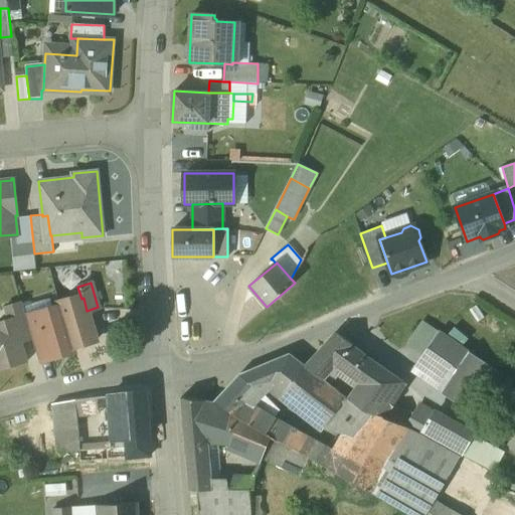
[(81,299),(73,301),(67,298),(58,301),(60,305),(72,347),(76,345),(78,342),(83,340),(83,343),(96,340),(87,311),(83,298),(81,299)]
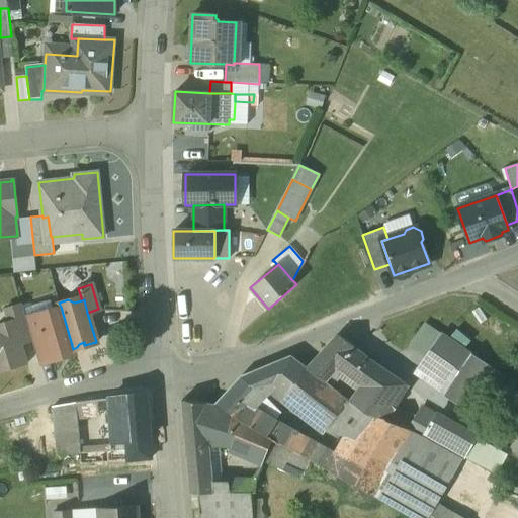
[(22,305),(3,310),(6,322),(11,337),(14,336),(16,343),(20,342),(21,345),(32,341),(30,333),(22,305)]
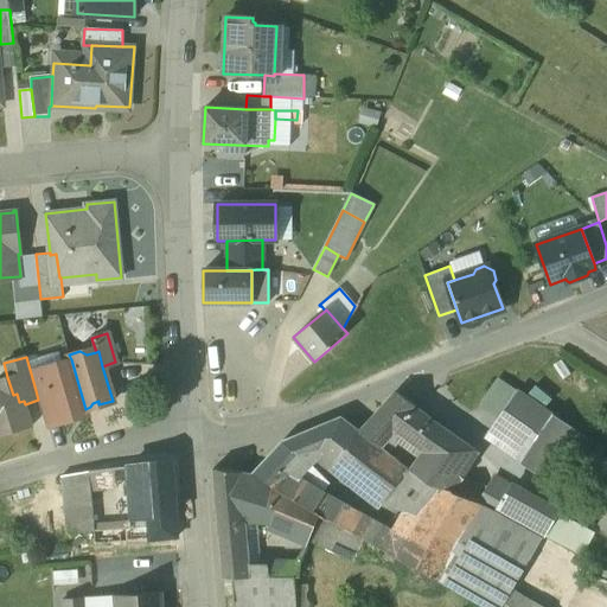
[(71,359),(62,362),(58,369),(46,372),(50,385),(59,419),(61,420),(72,416),(71,413),(78,411),(83,414),(87,413),(85,409),(71,359)]
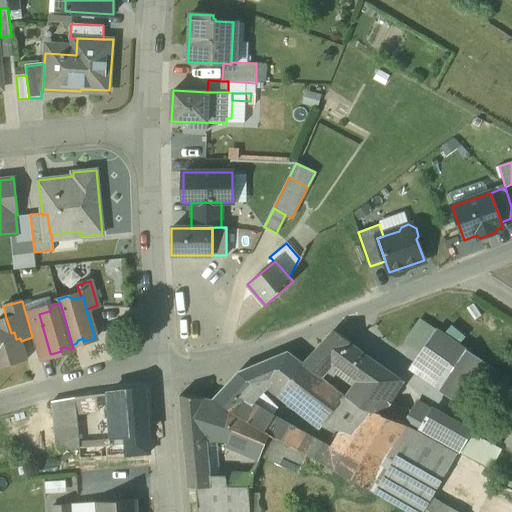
[(0,367),(26,360),(21,341),(20,338),(16,339),(14,332),(11,333),(6,318),(0,319),(0,367)]
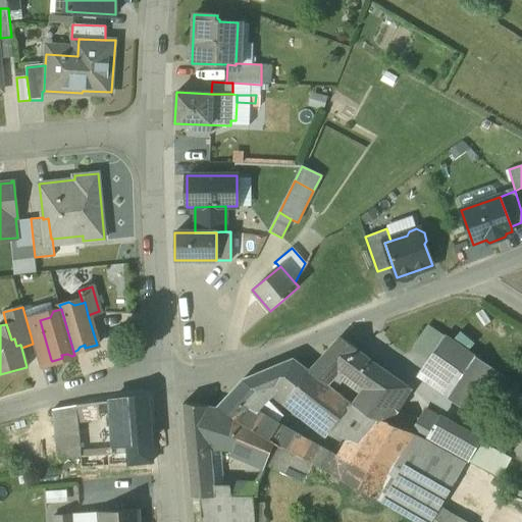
[(428,326),(414,349),(429,359),(445,336),(428,326)]
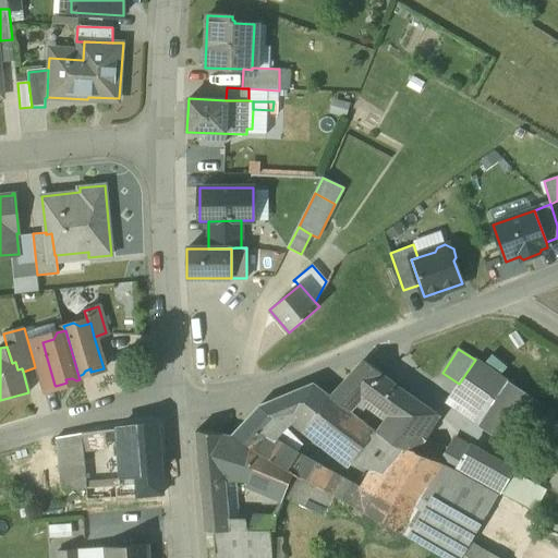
[(46,354),(33,359),(35,367),(41,389),(55,385),(46,354)]
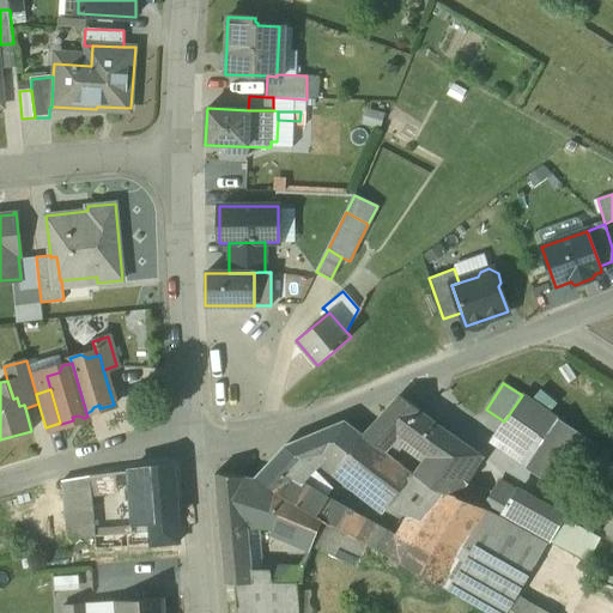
[(576,431),(522,395),(504,422),(490,442),(544,479),(576,431)]
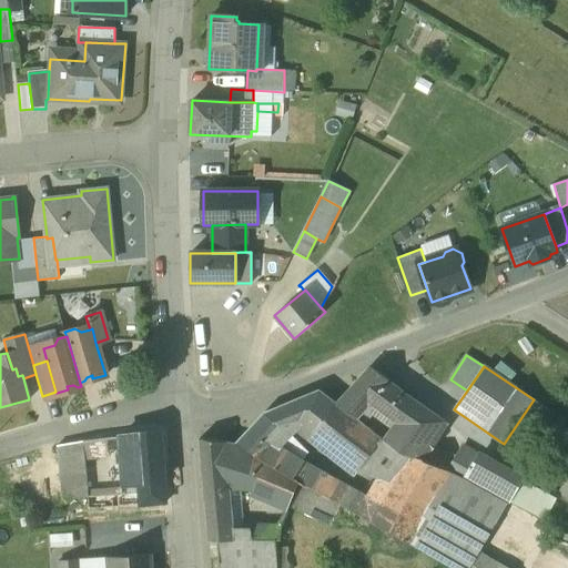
[(414,399),(372,368),(337,405),(354,418),(367,404),(396,422),(414,399)]
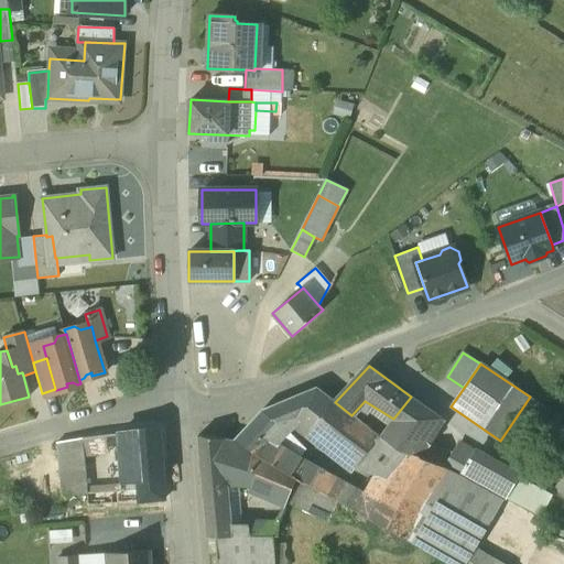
[(335,402),(317,388),(284,401),(297,420),(306,430),(355,468),(379,436),(351,415),(335,402)]
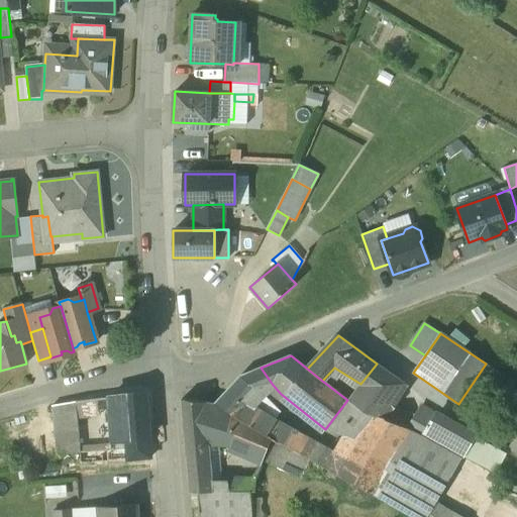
[(360,384),(348,401),(366,413),(372,415),(381,417),(404,384),(377,364),(360,384)]
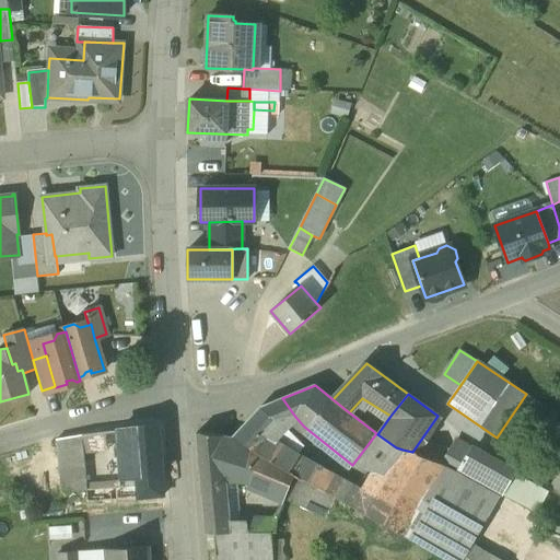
[(526,394),(497,438),(527,430),(543,408),(526,394)]
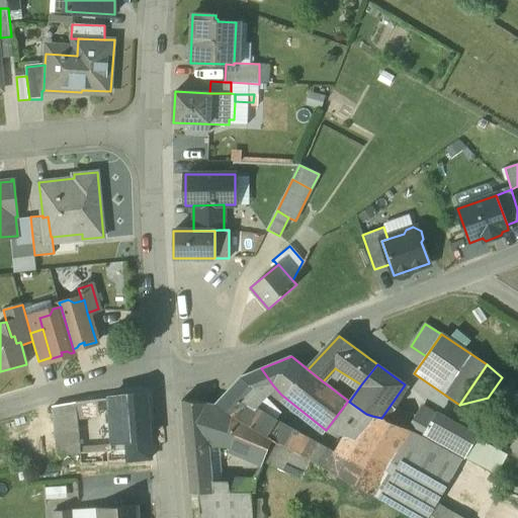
[(261,368),(242,376),(216,406),(230,416),(229,418),(257,433),(267,416),(248,404),(259,391),(273,385),(261,368)]
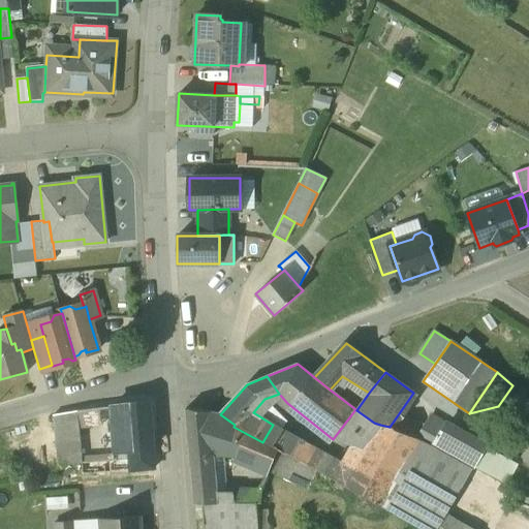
[(528,395),(512,385),(498,406),(528,426),(528,395)]
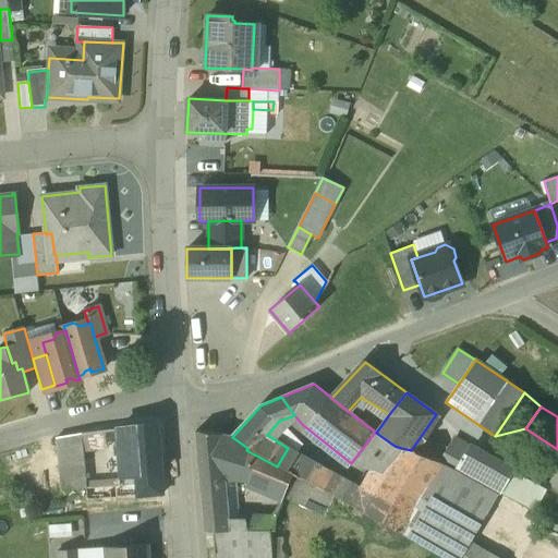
[(156,423),(118,428),(122,484),(135,483),(135,496),(161,494),(156,423)]
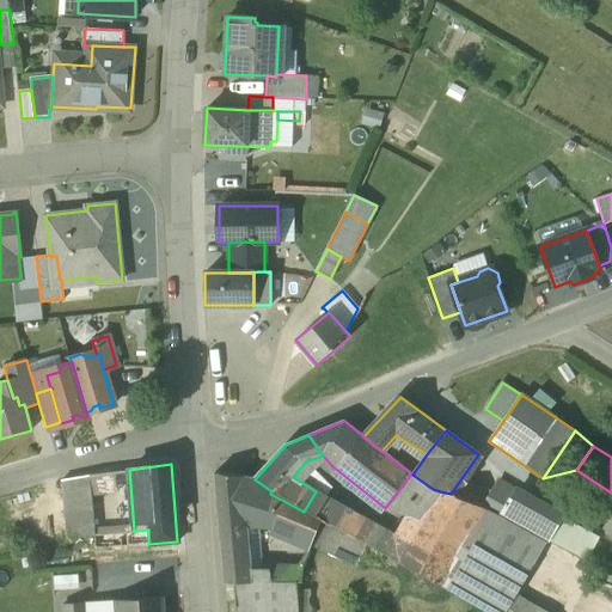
[(134,531),(106,534),(102,502),(91,503),(90,493),(106,490),(111,485),(109,472),(60,481),(67,539),(93,536),(95,549),(148,544),(148,530),(134,531)]
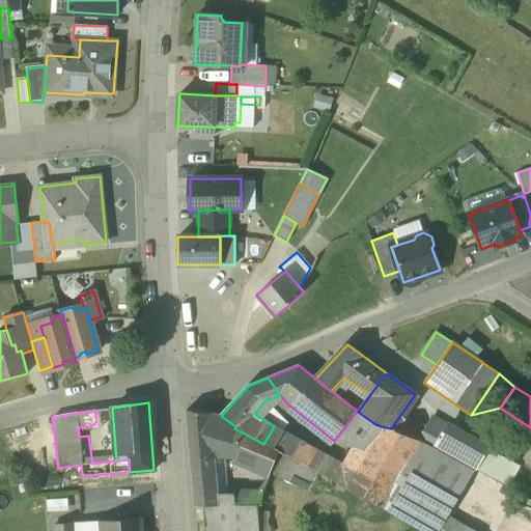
[(221,416),(187,410),(190,455),(212,456),(233,458),(234,428),(235,426),(221,416)]
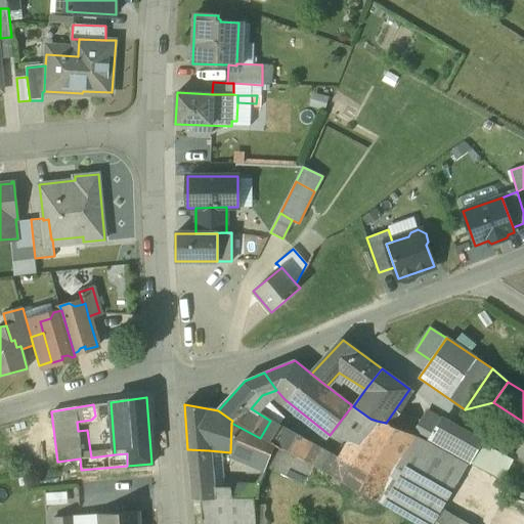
[(480,442),(427,412),(415,434),(417,435),(468,464),(469,465),(480,442)]
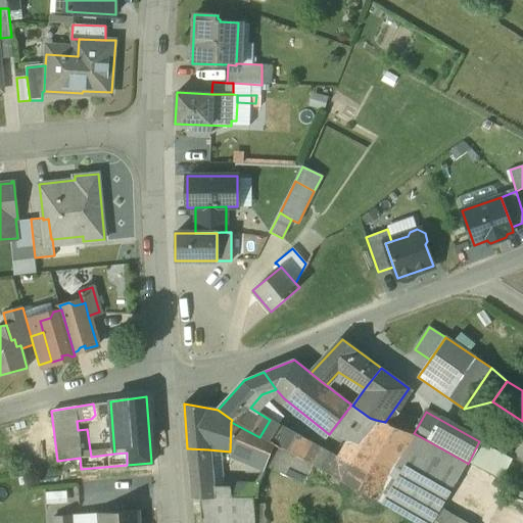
[(324,453),(292,434),(270,420),(259,437),(274,445),(282,449),(284,447),(314,465),(340,481),(348,466),(348,465),(324,453)]
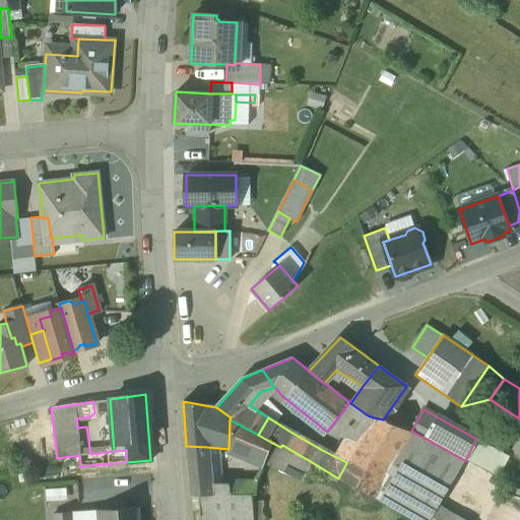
[(383,419),(374,417),(346,462),(346,463),(338,478),(372,497),(410,432),(383,419)]
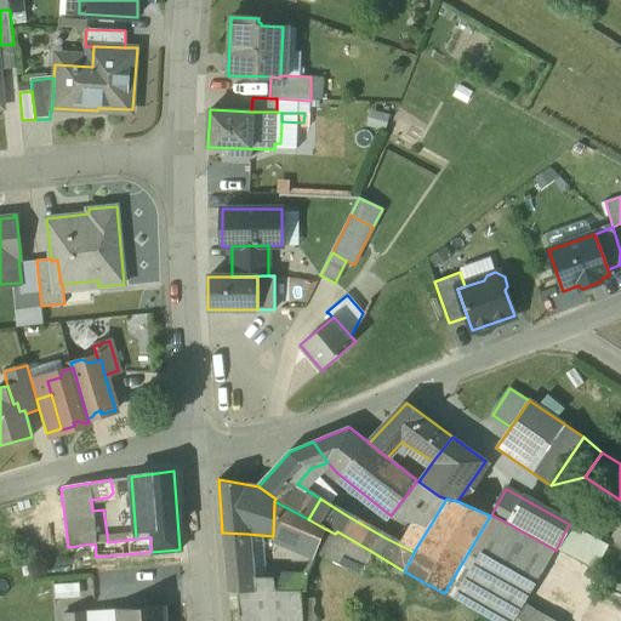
[(308,519),(274,501),(273,536),(315,554),(325,529),(308,519)]
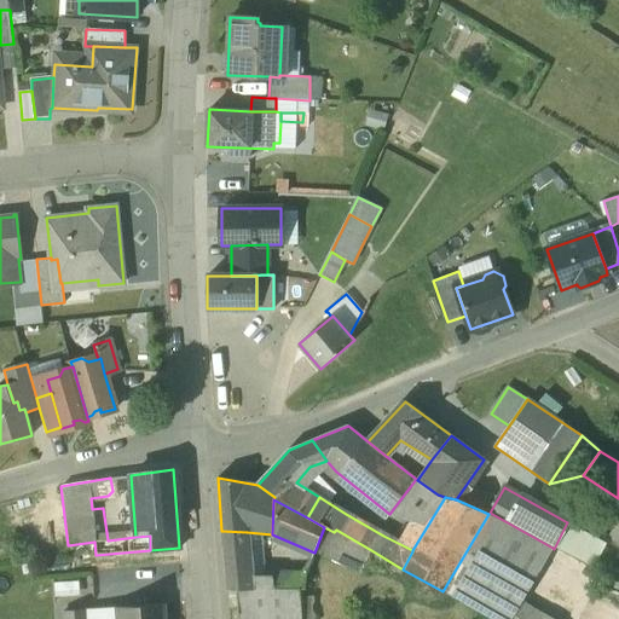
[(492,514),(489,513),(489,514),(443,591),(490,618),(512,618),(522,601),(553,548),(492,514)]
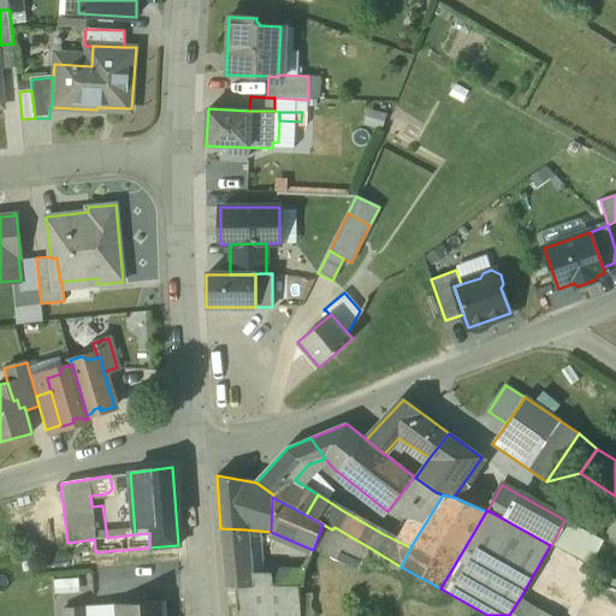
[(369,548),(335,527),(332,529),(323,525),(313,550),(359,570),(369,548)]
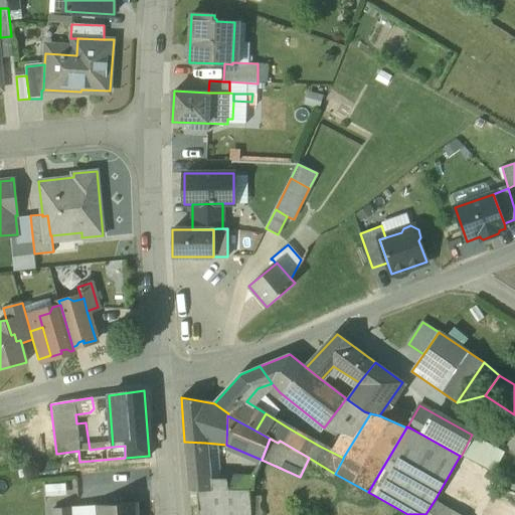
[(205,443),(184,442),(186,459),(201,458),(206,462),(205,443)]
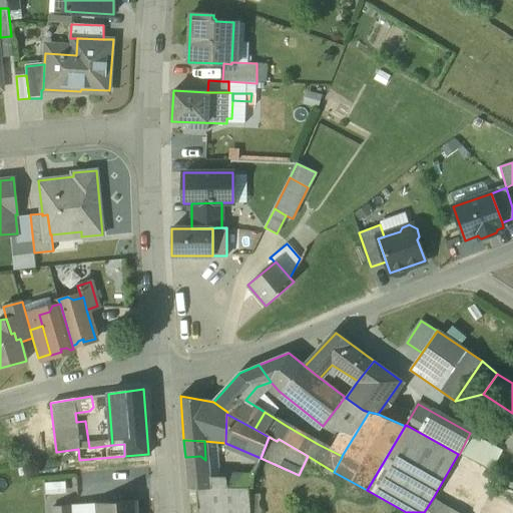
[(200,456),(185,457),(188,488),(195,488),(248,488),(252,477),(207,476),(205,460),(200,456)]
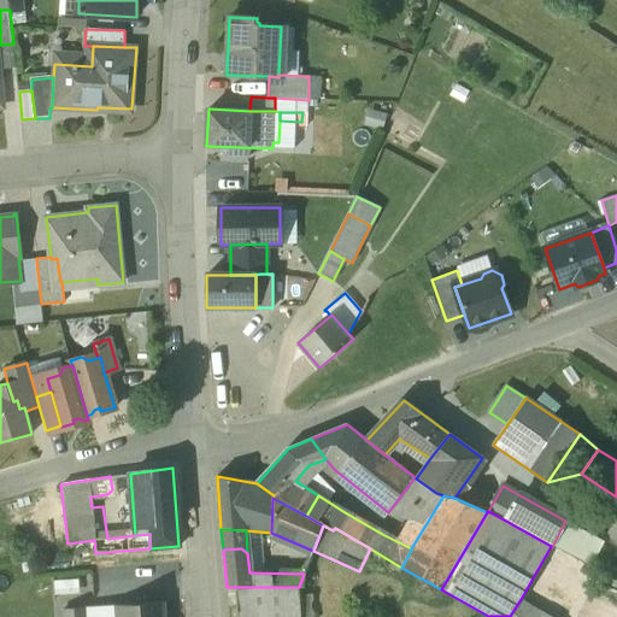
[(300,616),(299,587),(235,587),(238,616),(300,616)]
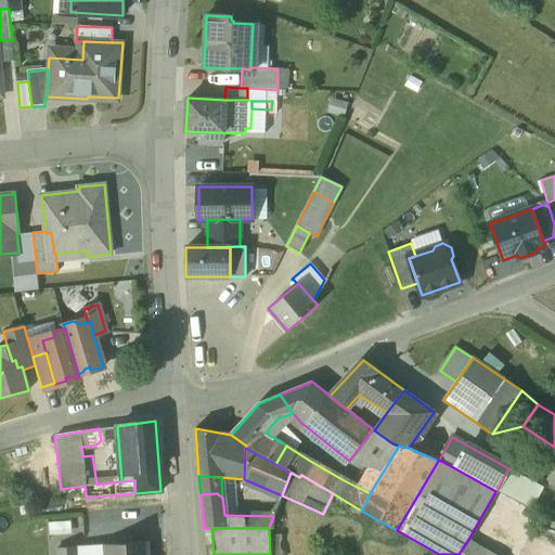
[(494,554),(468,539),(459,554),(494,554)]
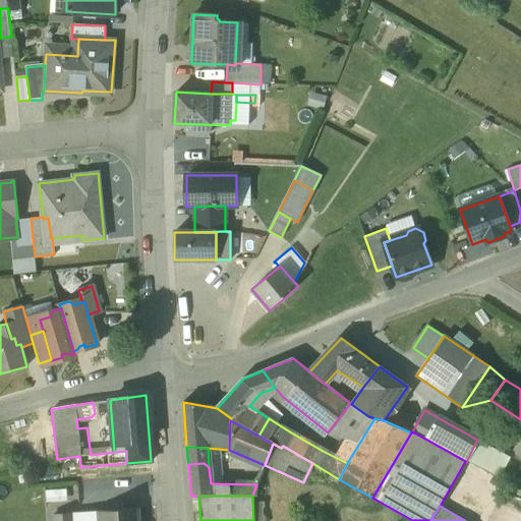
[(139,520),(138,508),(100,511),(100,520),(139,520)]
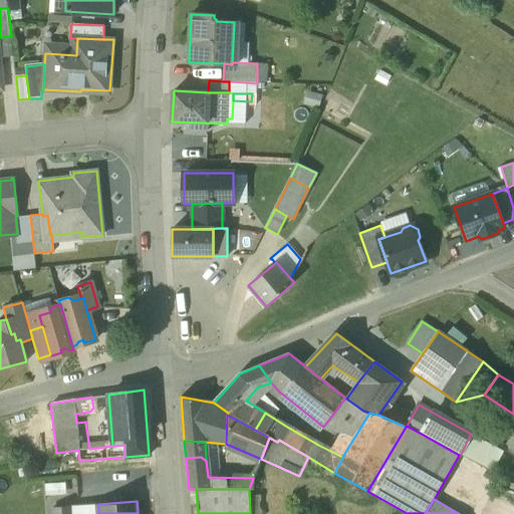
[(98,513),(98,504),(71,506),(71,513),(98,513)]
